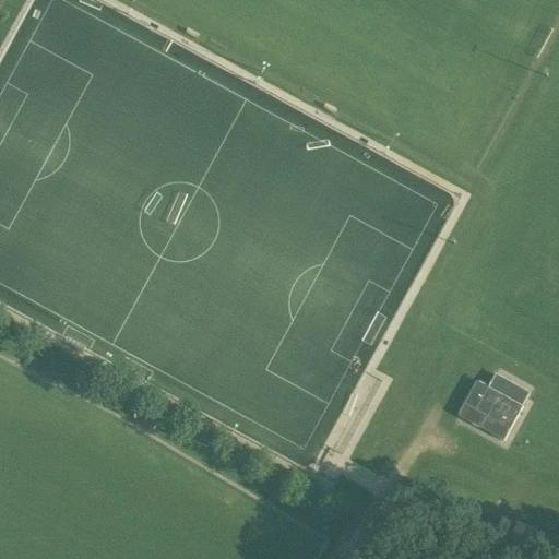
[(477,382),(458,416),(503,442),(523,407),(477,382)]
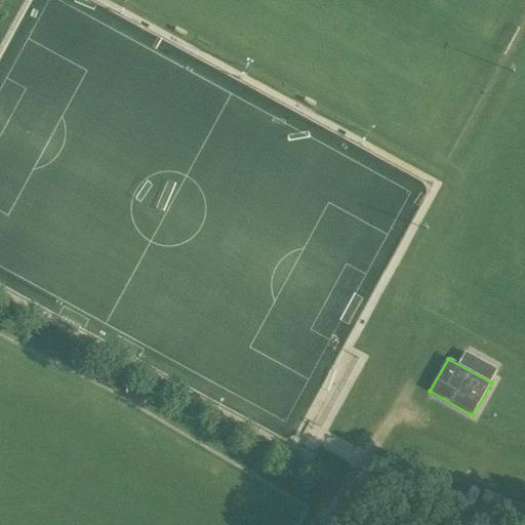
[(375,476),(382,479),(387,469),(379,466),(375,476)]
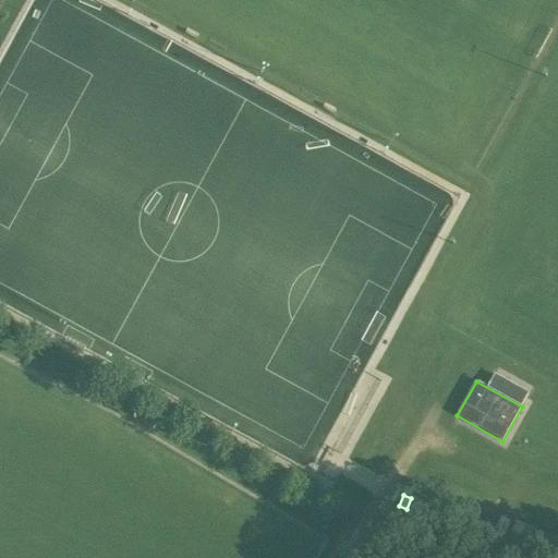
[(496,519),(487,516),(483,530),(493,533),(496,519)]
